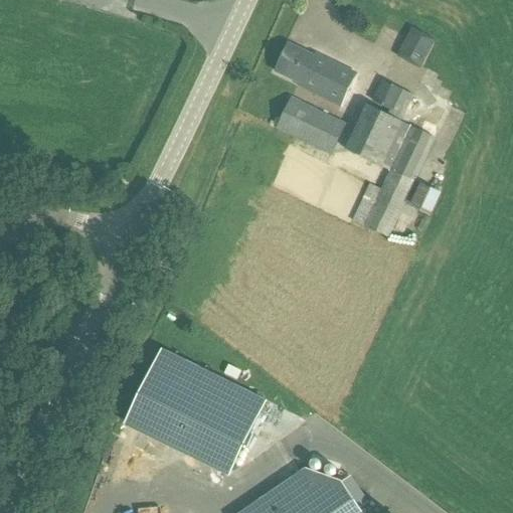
[(391,50),(418,61),(429,34),(401,24),(391,50)]
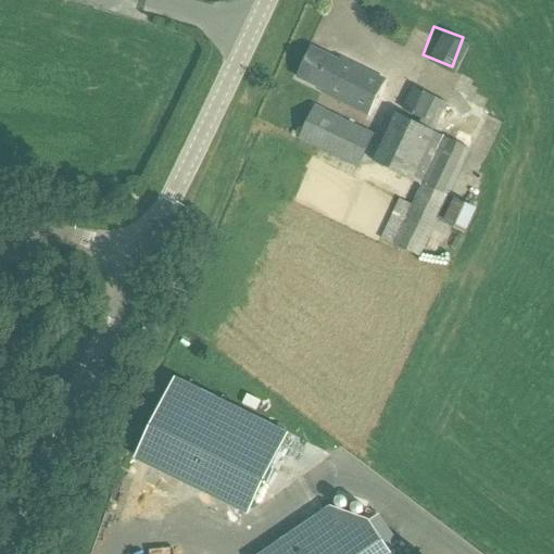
[(311,46),(296,76),(323,89),(320,92),(366,114),(385,77),(338,54),(337,59),(311,46)]
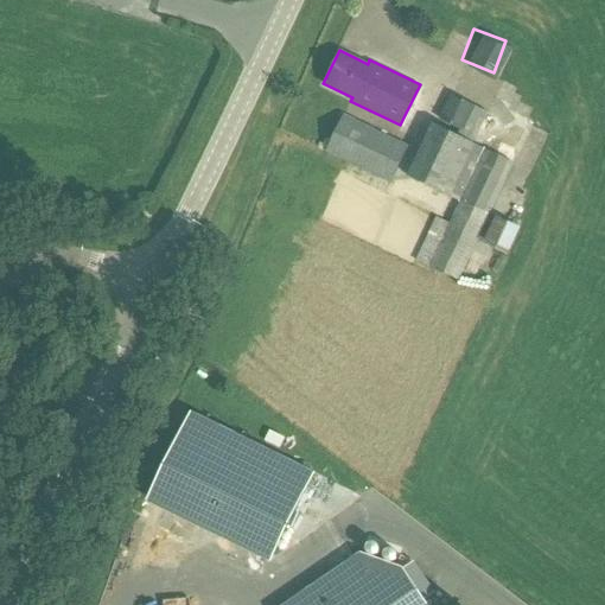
[(431,122),(405,174),(457,201),(447,221),(434,215),(413,259),(457,278),(513,161),(483,146),(485,140),(475,135),(486,112),(450,91),(434,125),(431,122)]
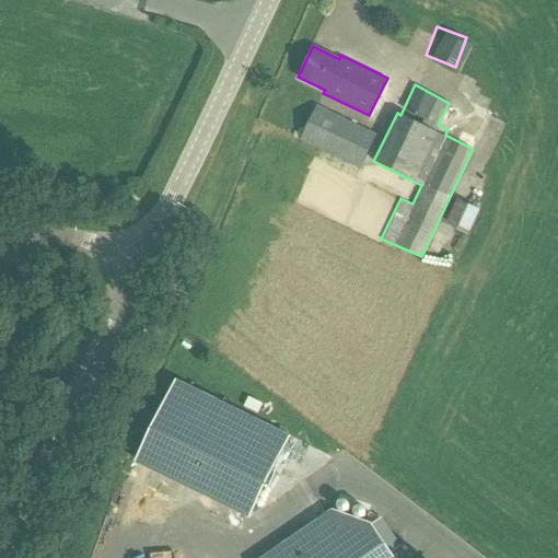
[(315,104),(299,138),(359,167),(375,132),(315,104)]
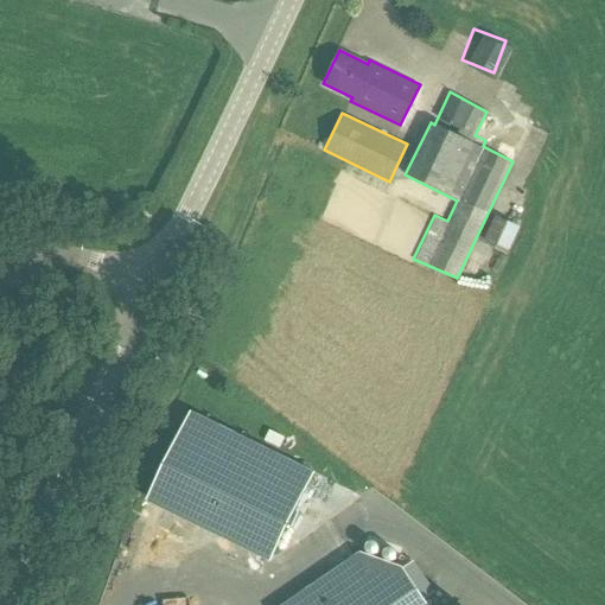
[(309,472),(184,416),(141,509),(266,566),(309,472)]
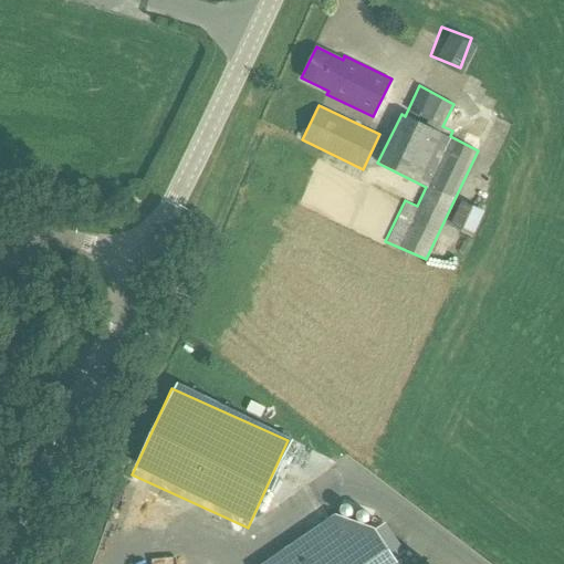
[(264,406),(250,399),(244,409),(259,416),(264,406)]
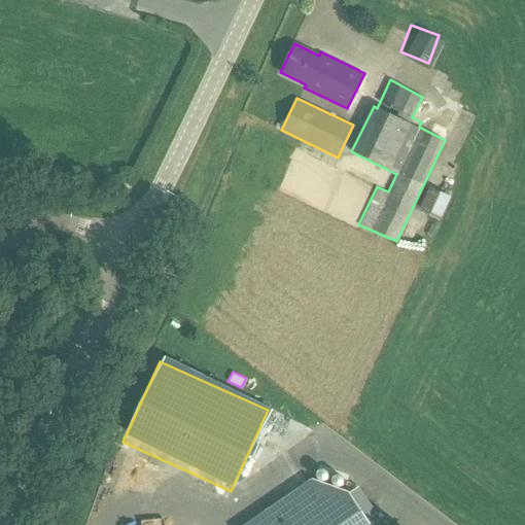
[(313,480),(246,524),(369,524),(347,492),(338,489),(339,487),(331,485),(331,486),(322,483),(323,481),(316,479),(316,481),(313,480)]
